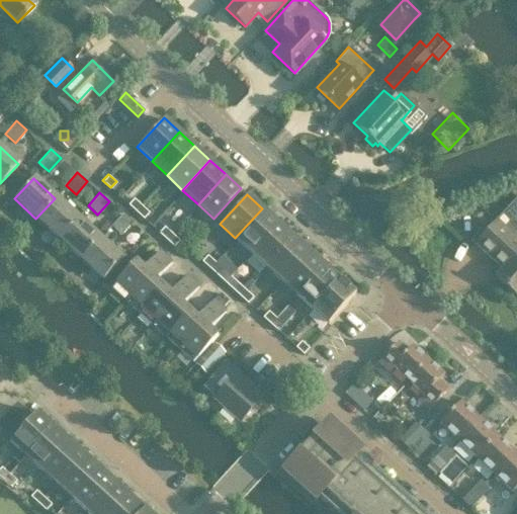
[(516,195),(475,242),(492,257),(493,255),(504,266),(495,276),(515,294),(516,292),(516,243),(511,238),(516,231),(516,195)]
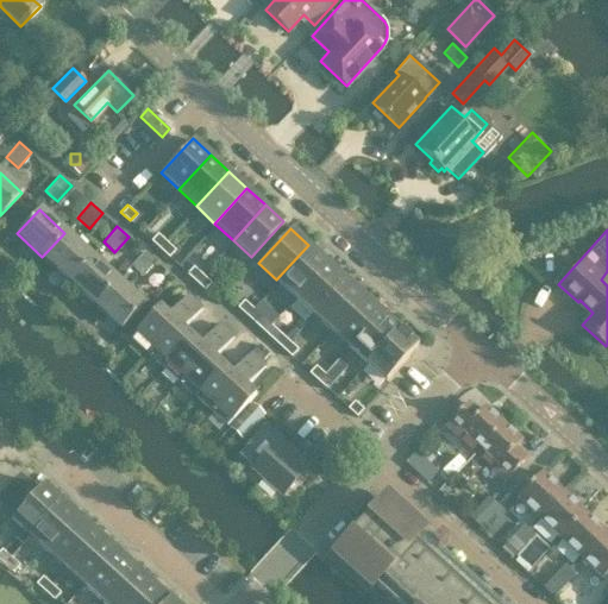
[(168,256),(168,255),(175,249),(157,232),(150,239),(168,256)]
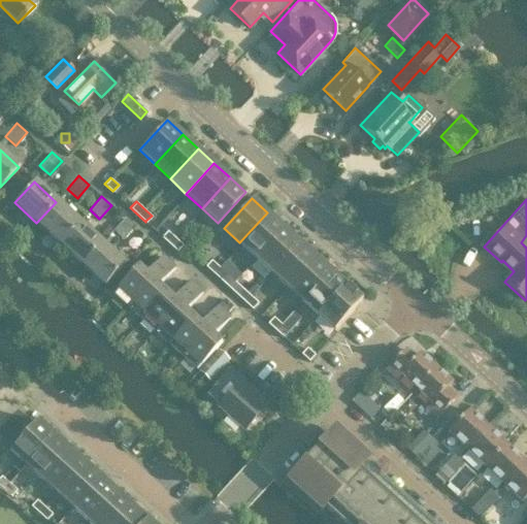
[(56,202),(36,223),(59,243),(78,223),(56,202)]
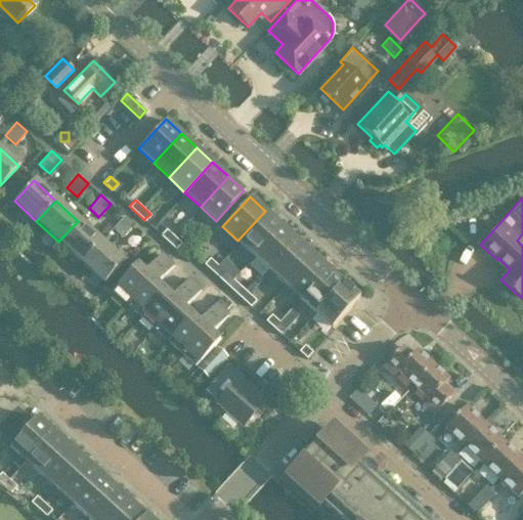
[(265,211),(237,241),(253,255),(280,225),(265,211)]
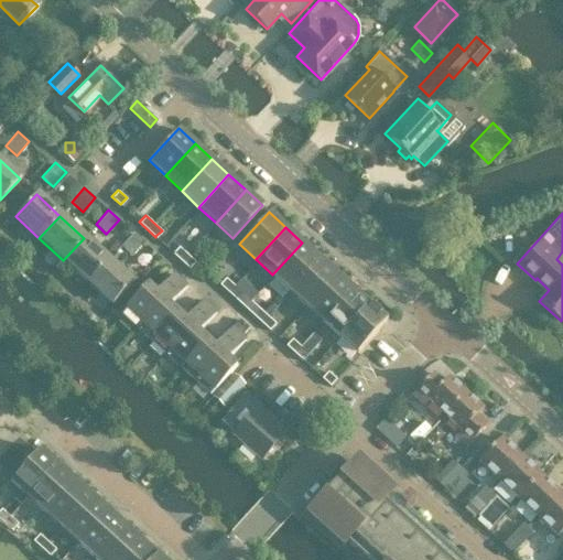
[(130,255),(143,240),(132,232),(120,245),(130,255)]
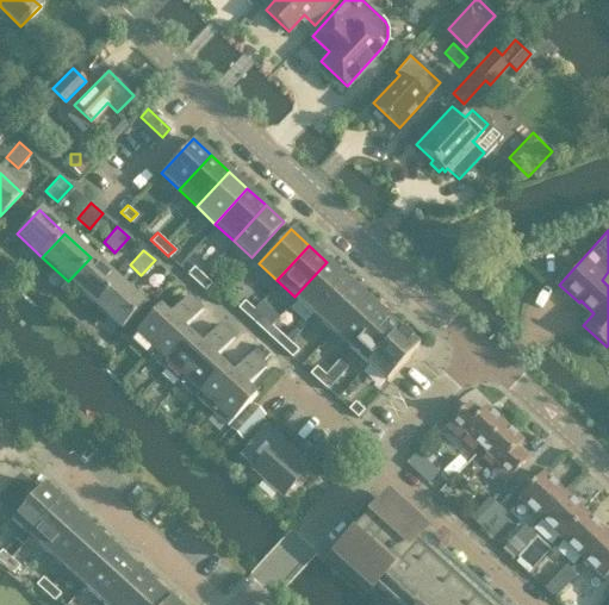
[(91,257),(68,281),(94,305),(117,281),(91,257)]
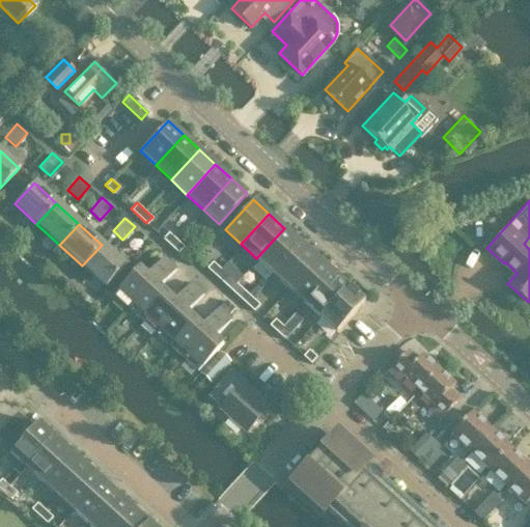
[(284,228),(256,258),(272,273),(300,243),(284,228)]
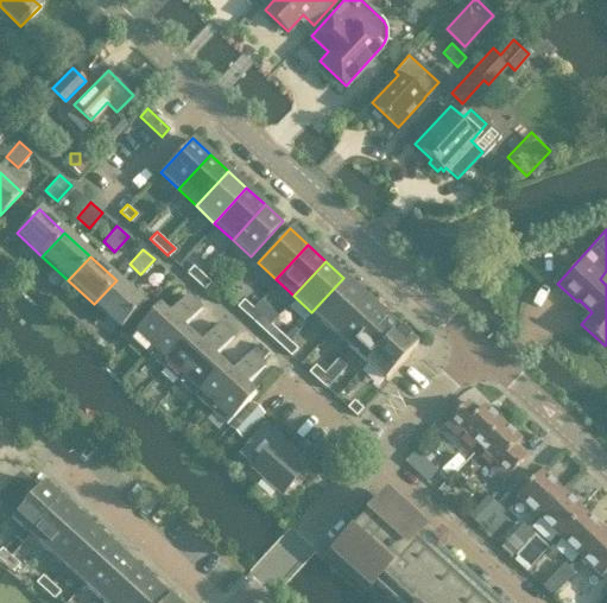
[(203,287),(210,280),(193,265),(185,272),(203,287)]
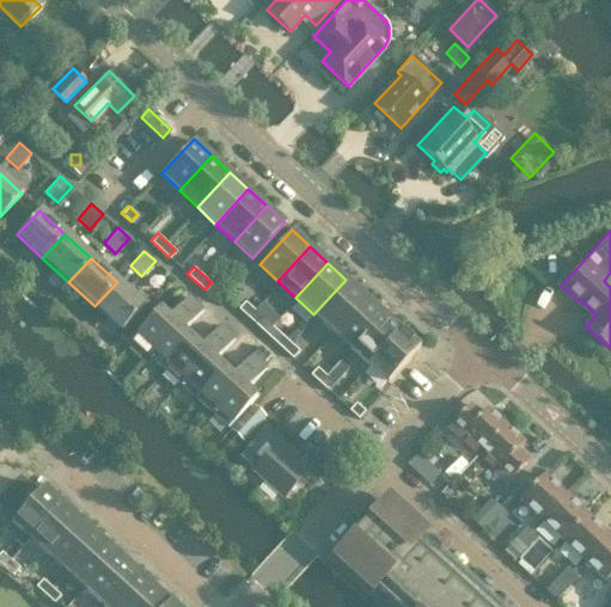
[(346,280),(313,314),(331,331),(364,296),(346,280)]
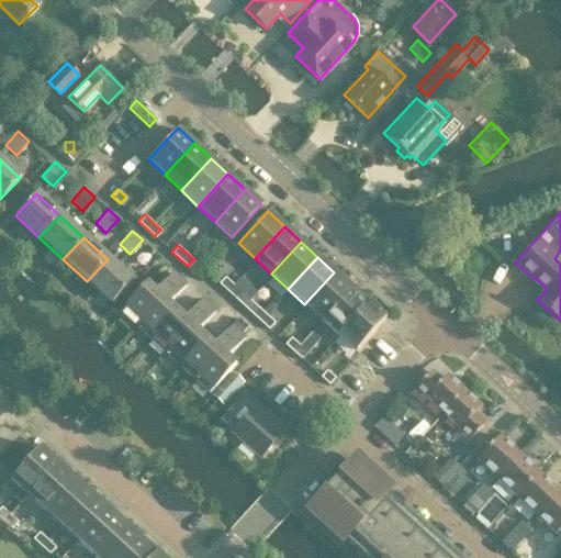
[(108,259),(87,281),(111,303),(131,281),(108,259)]
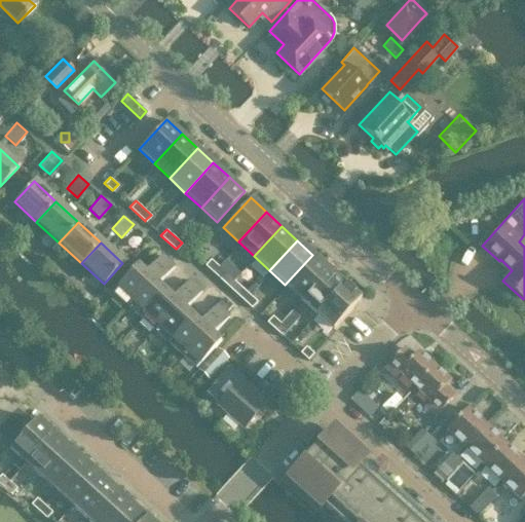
[(153,264),(165,274),(174,266),(161,255),(153,264)]
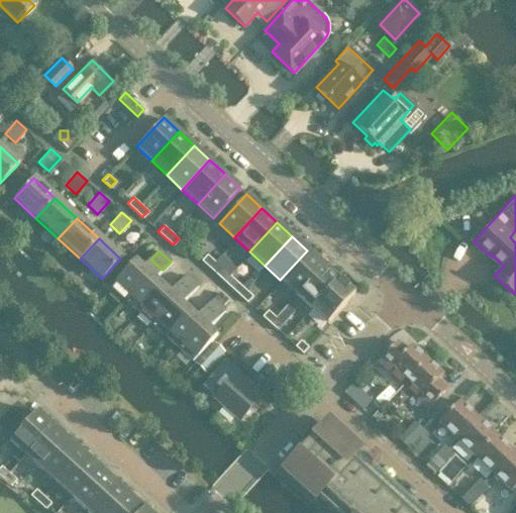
[(307,250),(280,280),(296,294),(323,265),(307,250)]
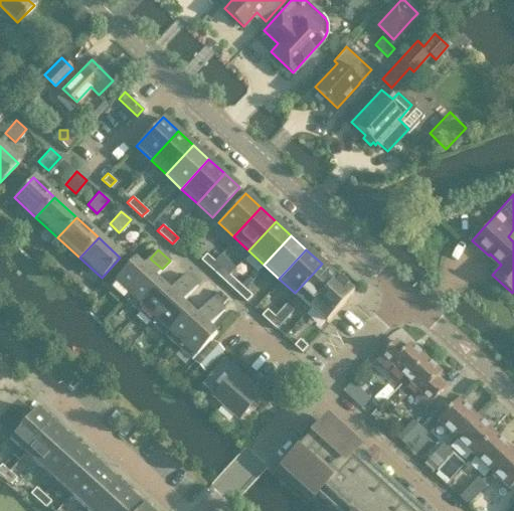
[(215,273),(215,272),(220,267),(205,252),(200,259),(215,273)]
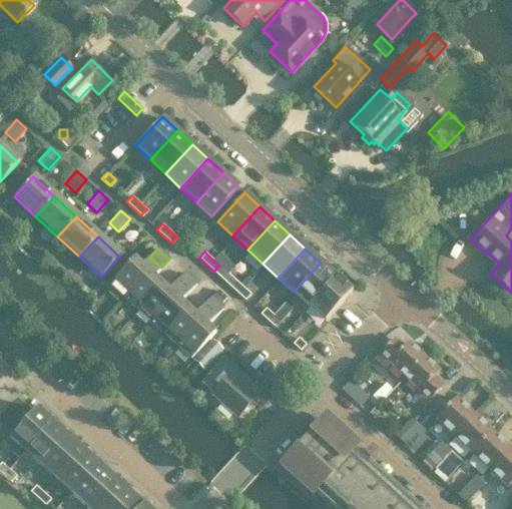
[(133,260),(109,285),(122,296),(146,272),(152,277),(161,268),(149,258),(141,267),(133,260)]
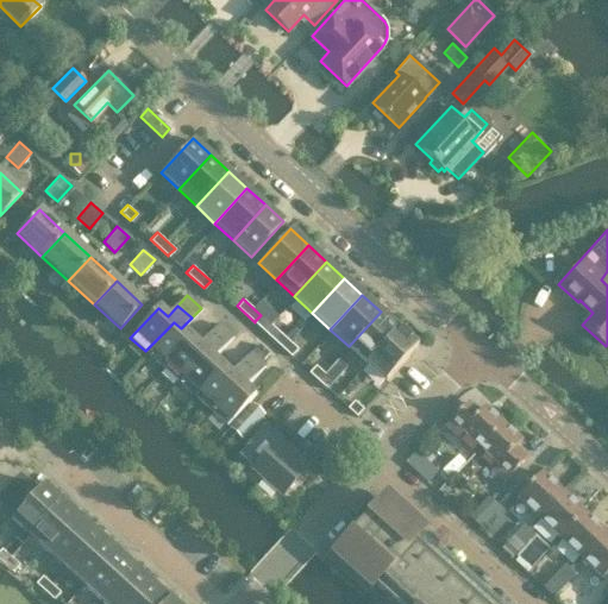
[(381,312),(349,346),(367,363),(399,328),(381,312)]
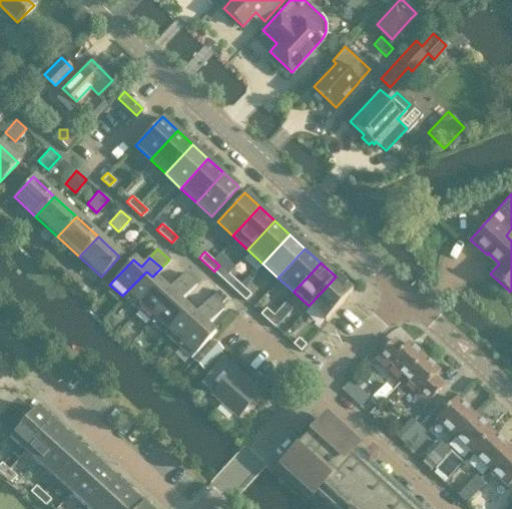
[(146,272),(122,296),(135,308),(160,284),(152,277),(146,272)]
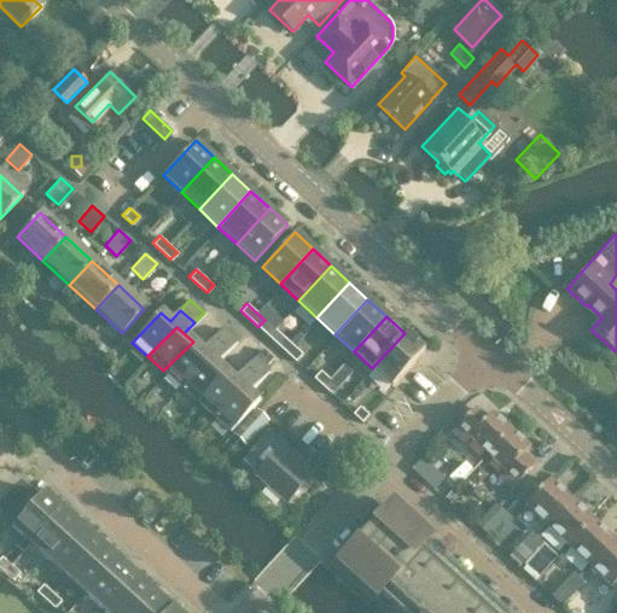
[(213,338),(226,351),(236,342),(221,328),(213,338)]
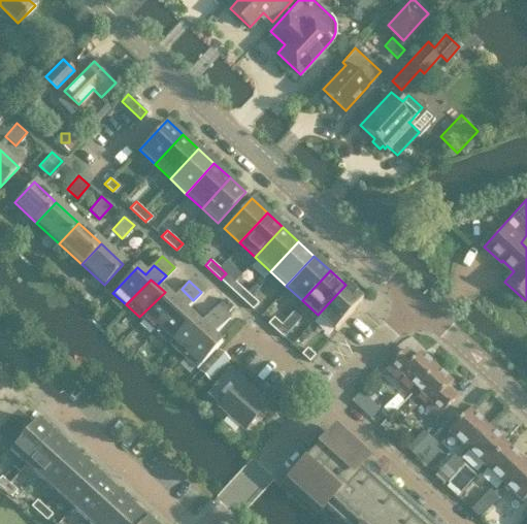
[(346,285),(318,315),(333,329),(361,299),(346,285)]
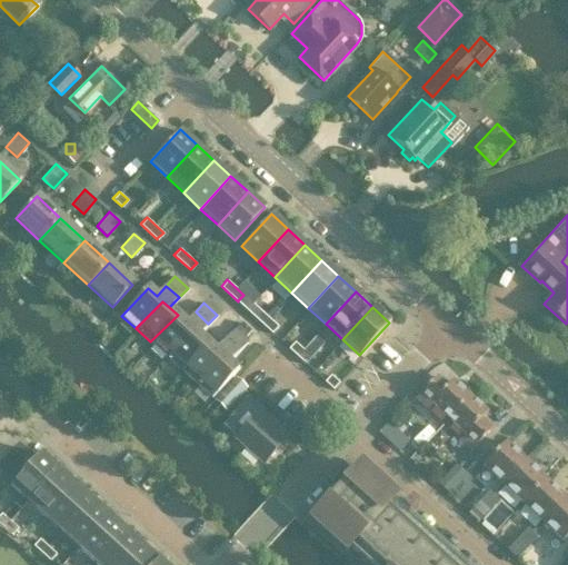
[(271,331),(277,325),(260,310),(255,317),(271,331)]
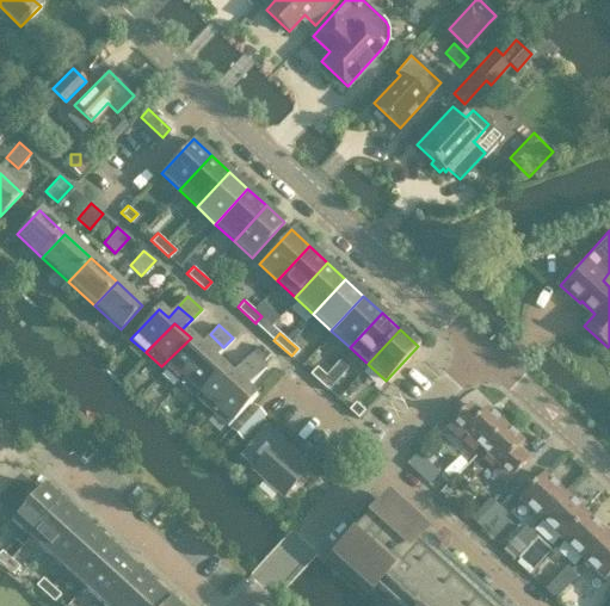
[(191,338),(161,366),(178,382),(207,352),(214,358),(223,347),(210,334),(199,346),(191,338)]
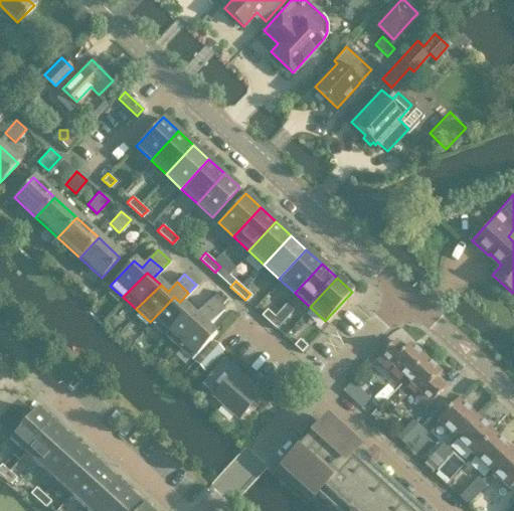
[(217,291),(203,306),(216,316),(223,309),(219,306),(226,299),(217,291)]
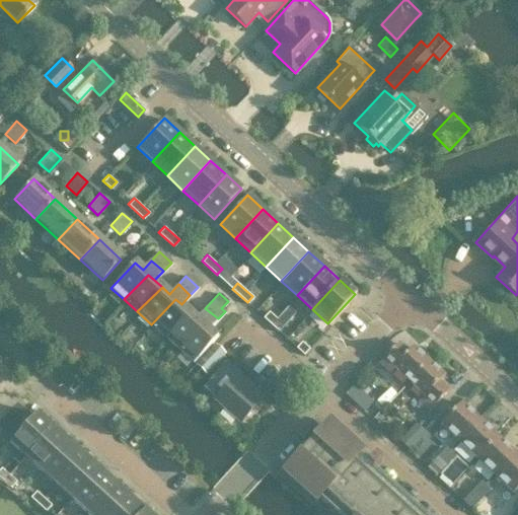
[(175,299),(151,324),(165,338),(189,312),(181,304),(175,299)]
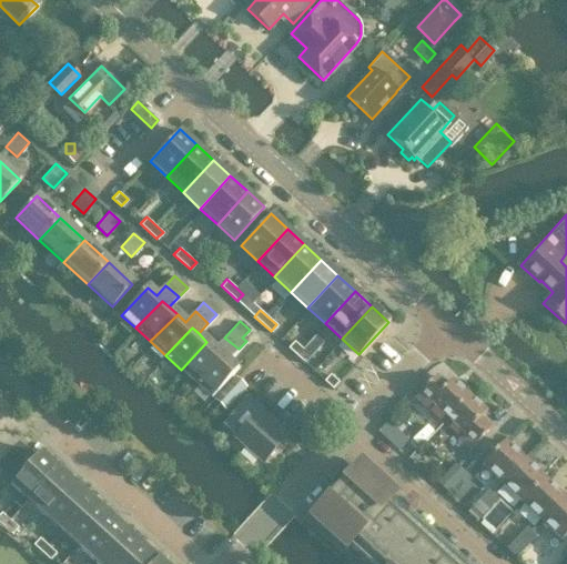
[(206,342),(181,370),(196,384),(221,355),(228,361),(239,349),(224,338),(214,349),(206,342)]
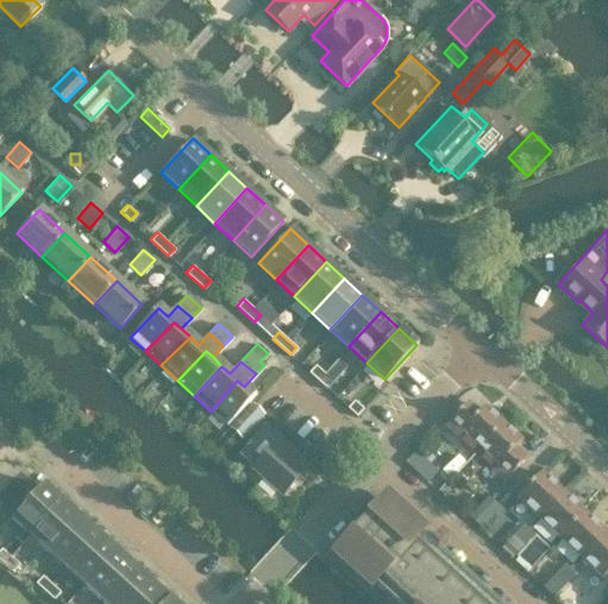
[(326,388),(332,381),(314,364),(308,371),(326,388)]
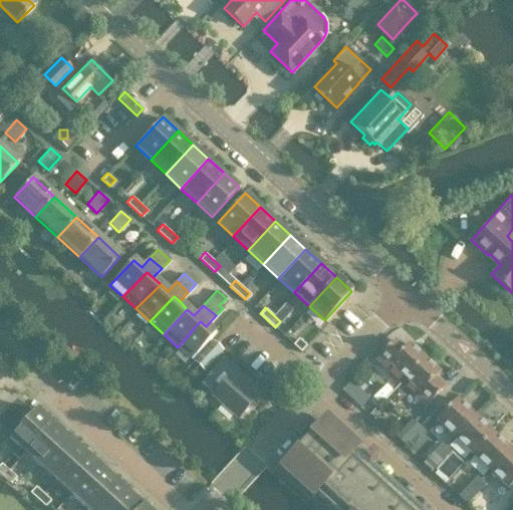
[(200,321),(178,347),(191,358),(214,333),(206,326),(200,321)]
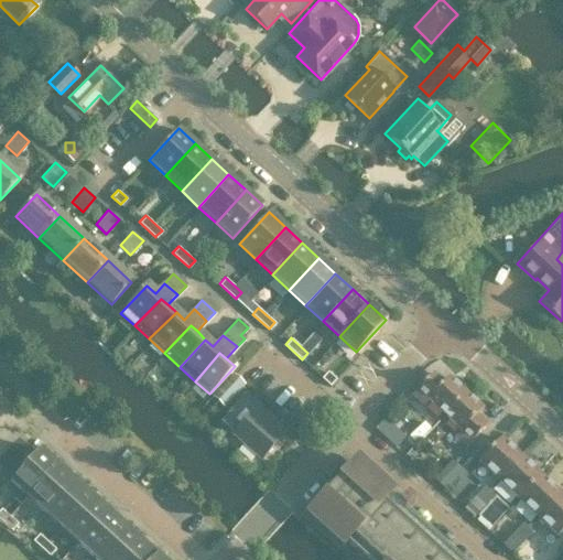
[(329,385),(335,378),(327,370),(321,377),(329,385)]
